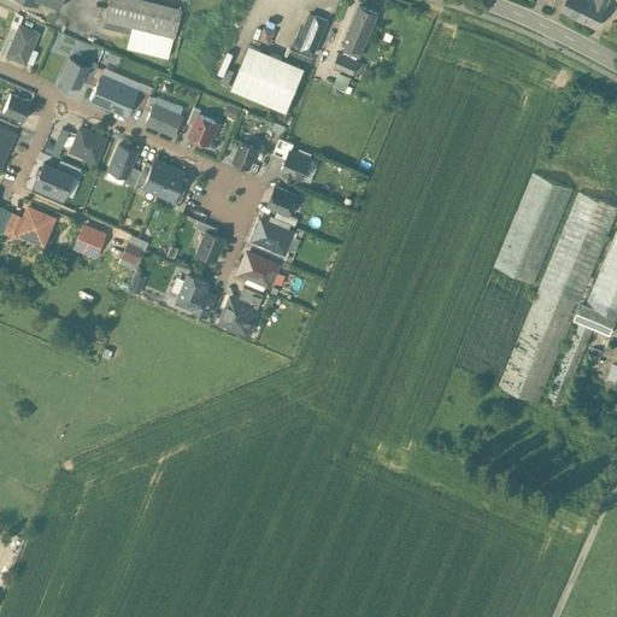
[(180,9),(145,0),(109,0),(103,25),(171,42),(180,9)]
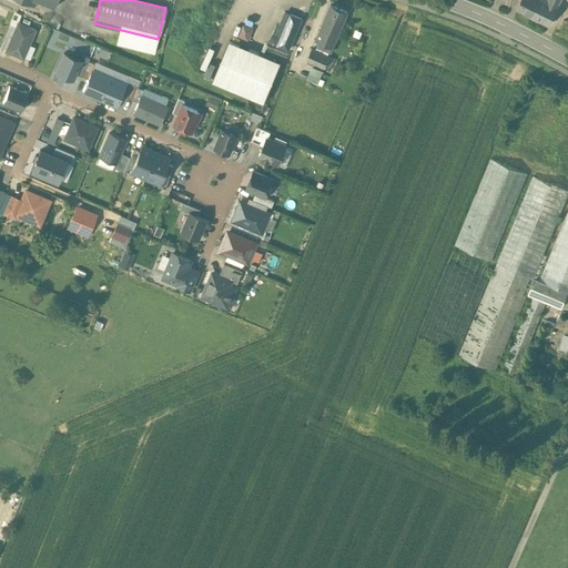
[(519,0),(516,9),(533,17),(540,0),(519,0)]
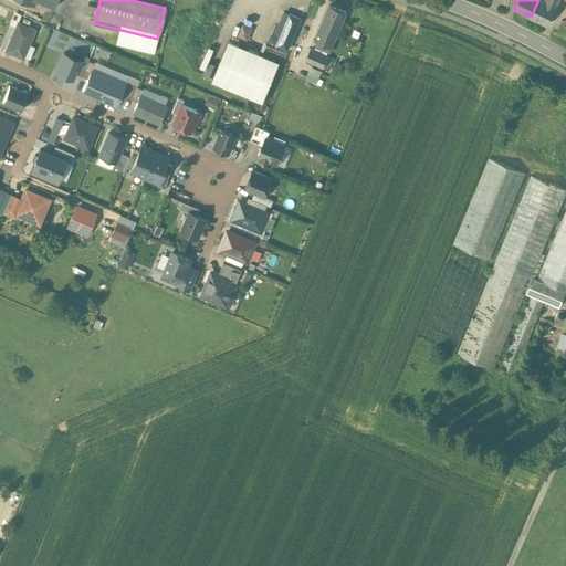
[(546,2),(543,0),(538,0),(531,17),(546,25),(556,7),(546,2)]
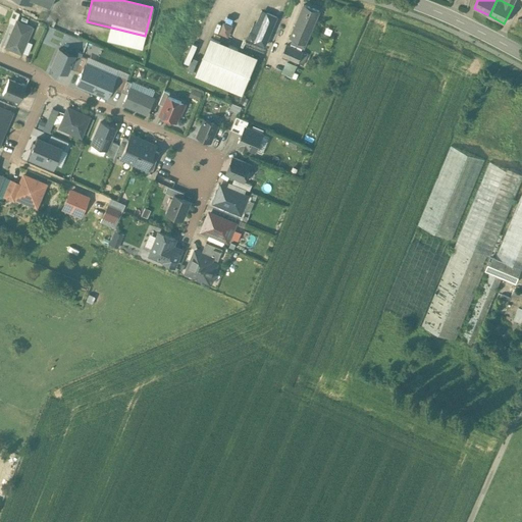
[(304,5),(290,38),(306,45),(319,11),(304,5)]
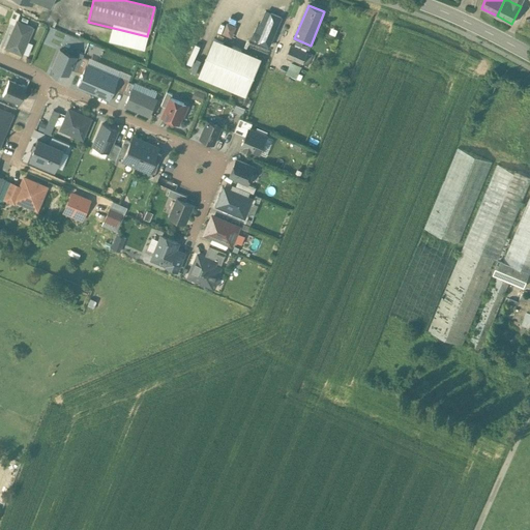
[(269,47),(282,18),(270,13),(259,41),(269,47)]
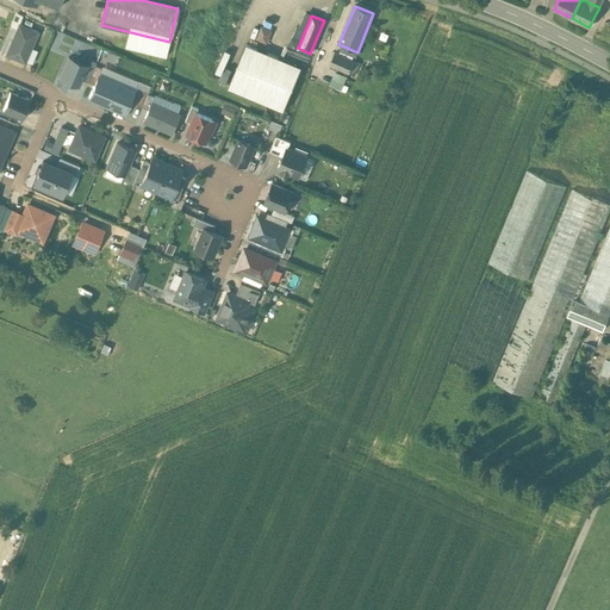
[(38,32),(19,24),(6,55),(25,62),(38,32)]
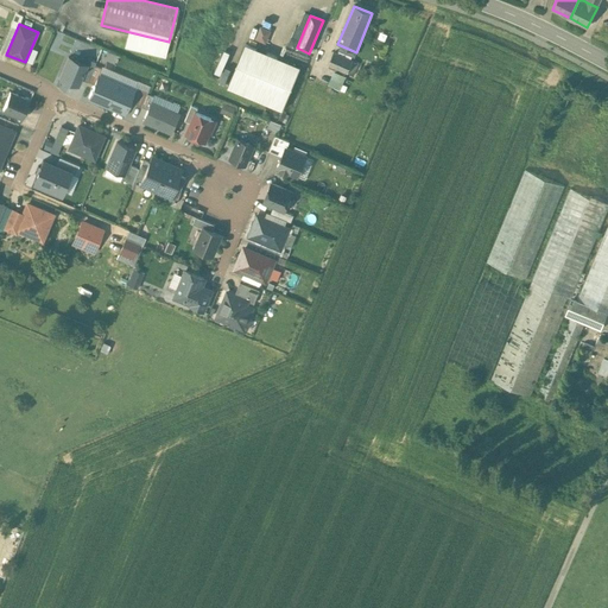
[(258,24),(253,37),(265,42),(270,29),(258,24)]
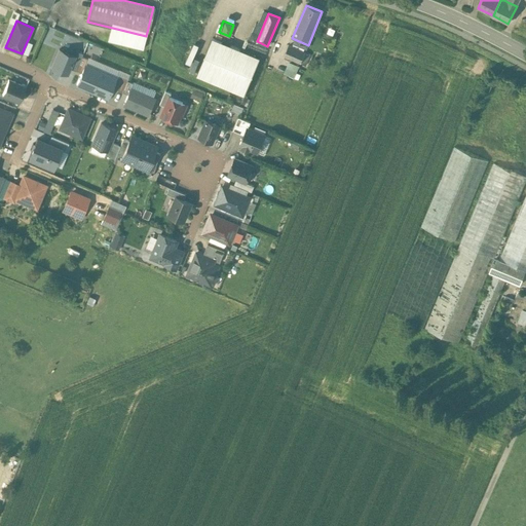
[(260,58),(219,40),(212,38),(196,75),(245,95),(260,58)]
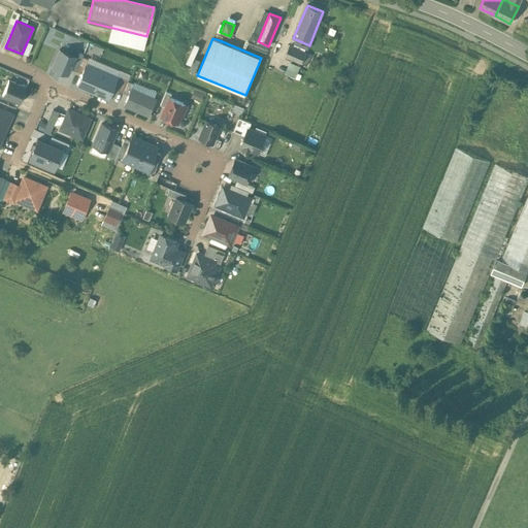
[(305,53),(290,45),(285,57),(300,64),(305,53)]
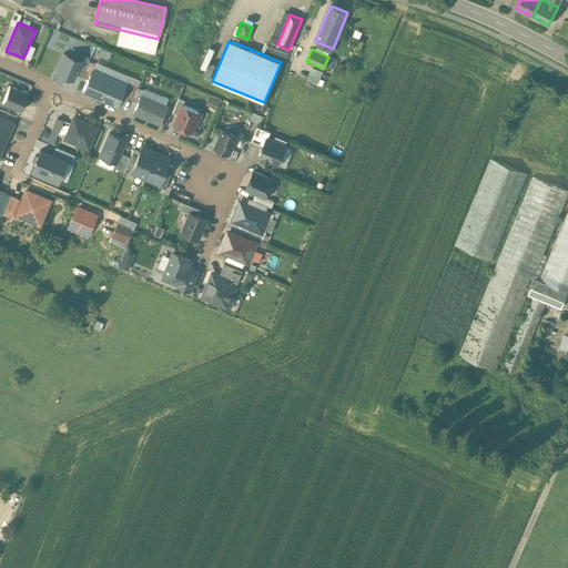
[(81,60),(64,53),(56,72),(73,79),(81,60)]
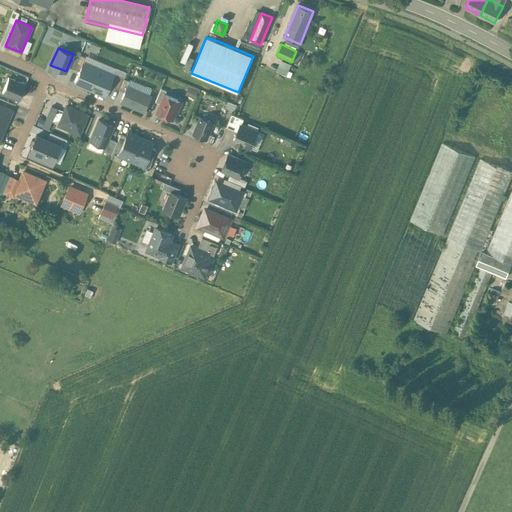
[(296,51),(291,62),(298,64),(302,53),(296,51)]
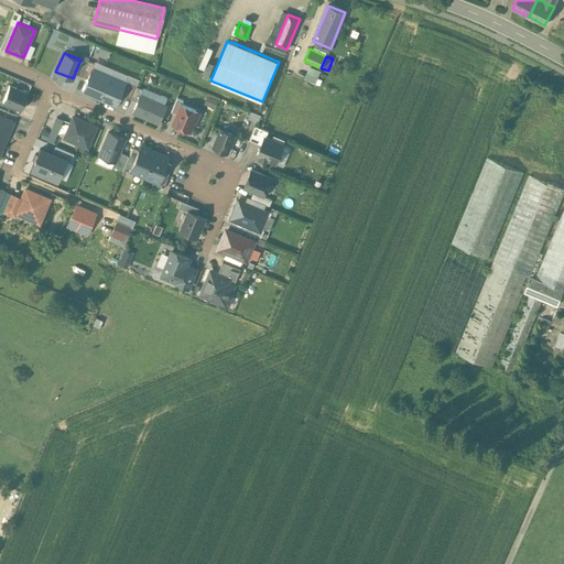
[(321,71),(310,66),(305,78),(315,83),(321,71)]
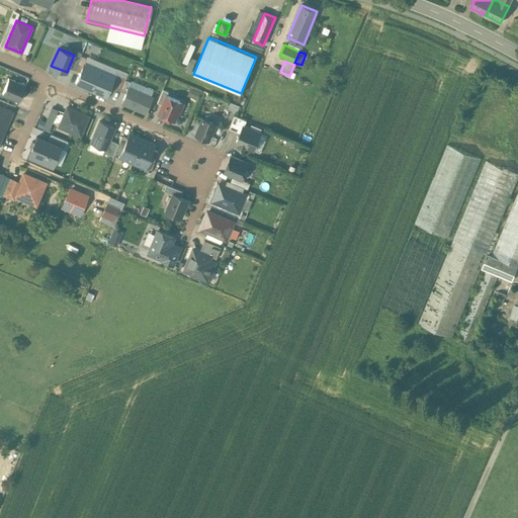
[(115,75),(83,62),(73,85),(105,98),(115,75)]
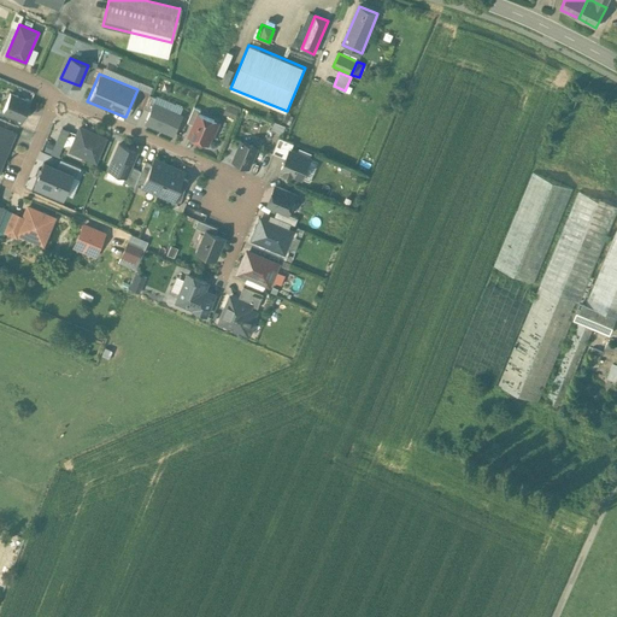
[(30,101),(10,93),(3,111),(22,119),(30,101)]
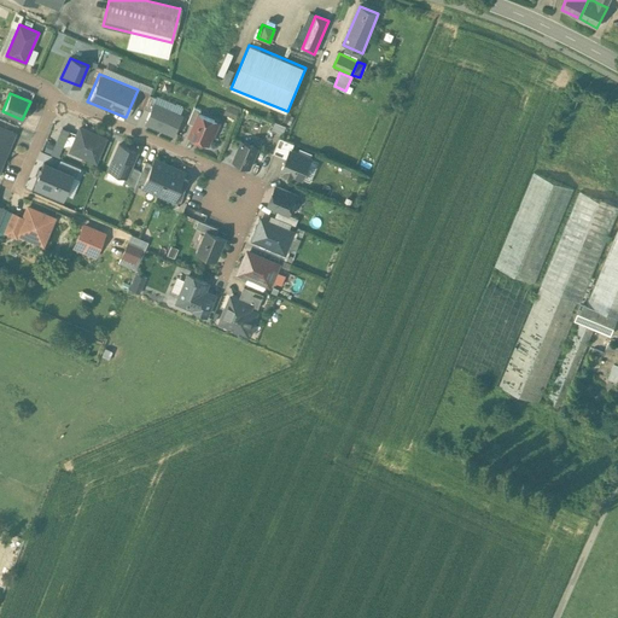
[(182,116),(153,104),(145,122),(175,135),(182,116)]
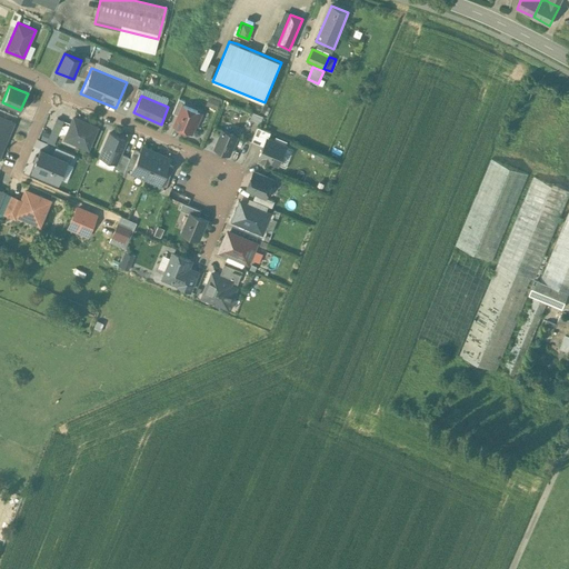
[(179,99),(172,113),(179,116),(183,105),(185,101),(179,99)]
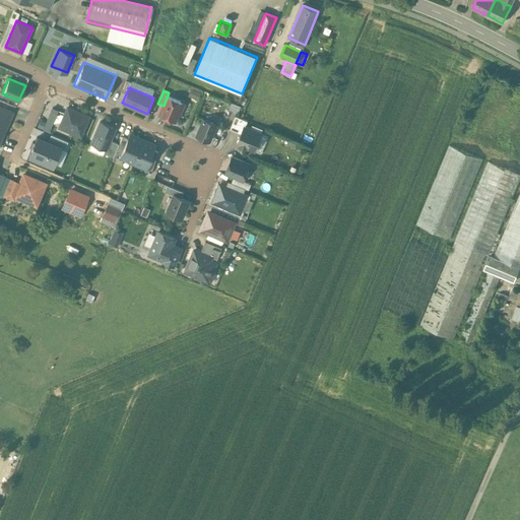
[(164,106),(159,115),(175,121),(178,115),(180,114),(182,111),(180,109),(183,103),(168,95),(164,106)]
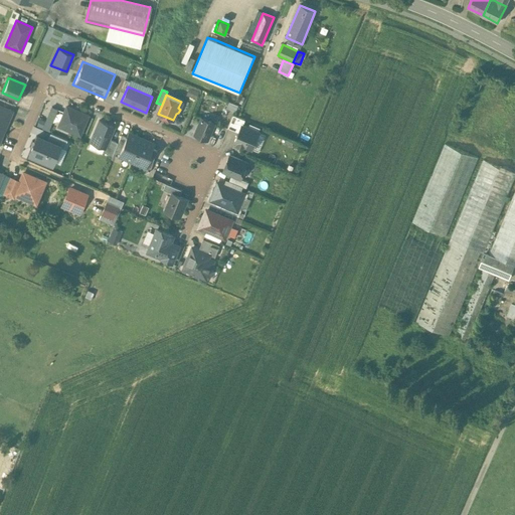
[(0,137),(12,111),(0,105),(0,137)]
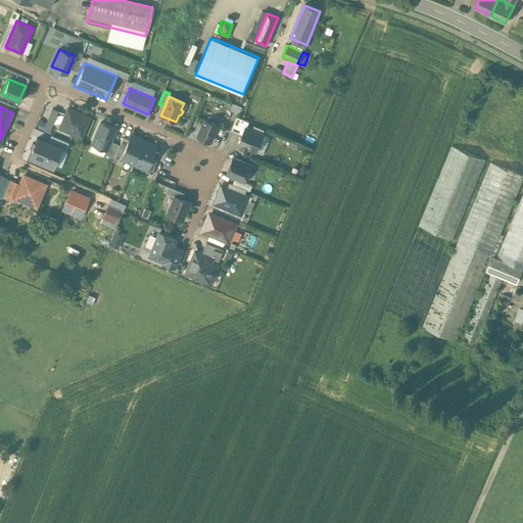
[(89,116),(67,107),(59,127),(81,136),(89,116)]
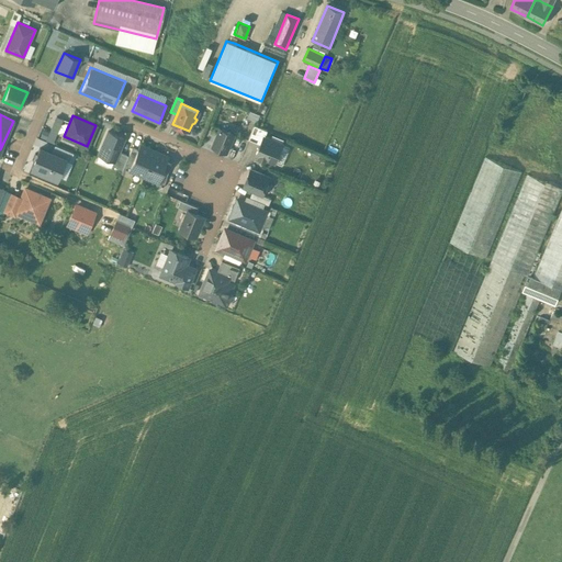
[(68,121),(56,116),(51,131),(62,135),(68,121)]
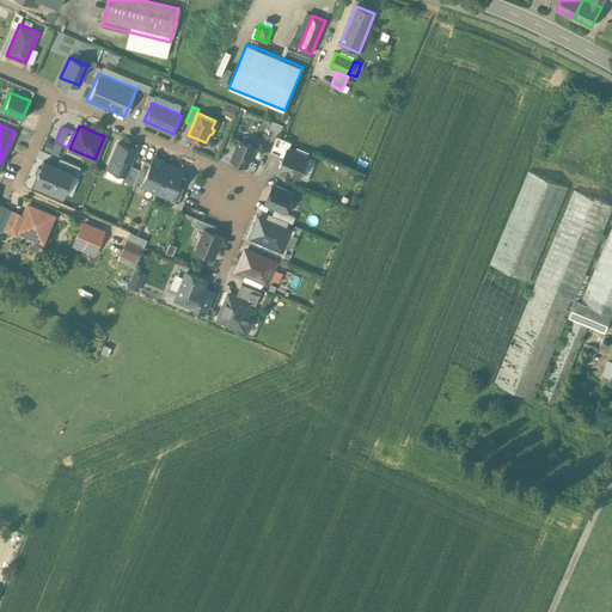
[(244,130),(240,139),(254,144),(257,135),(244,130)]
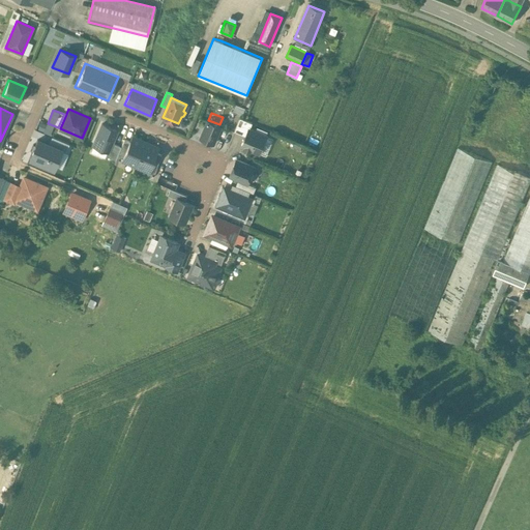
[(253,123),(240,118),(235,131),(246,136),(249,128),(253,123)]
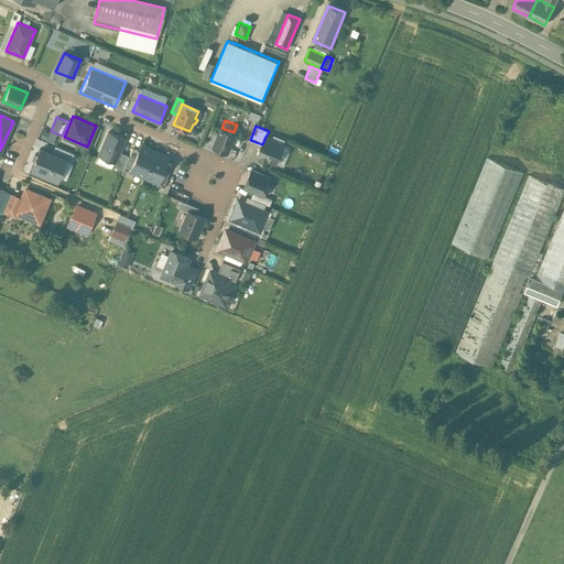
[(221,129),(214,147),(228,152),(235,134),(221,129)]
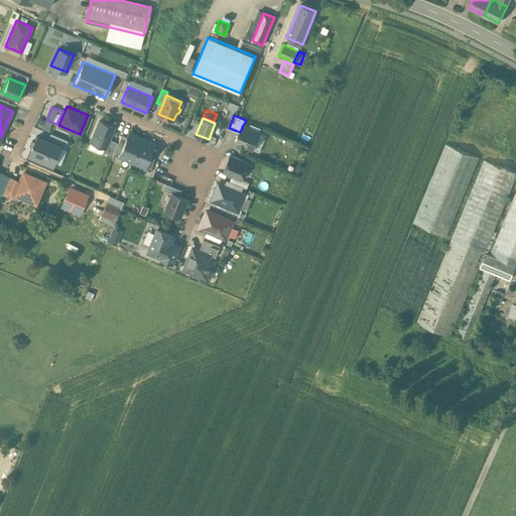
[(99,120),(90,140),(104,146),(105,147),(109,138),(114,126),(99,120)]
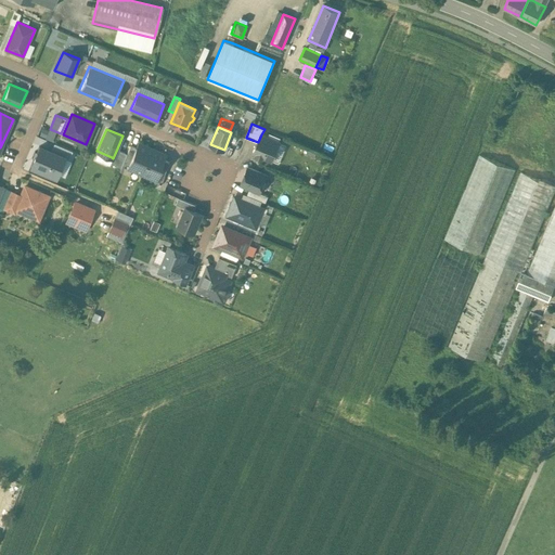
[(261,134),(258,142),(254,153),(257,154),(256,155),(261,157),(262,156),(272,160),(280,142),(261,134)]
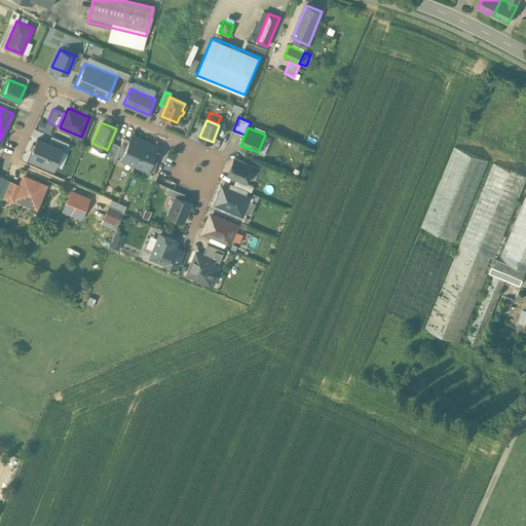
[(51,136),(48,142),(62,148),(61,149),(65,150),(68,143),(51,136)]
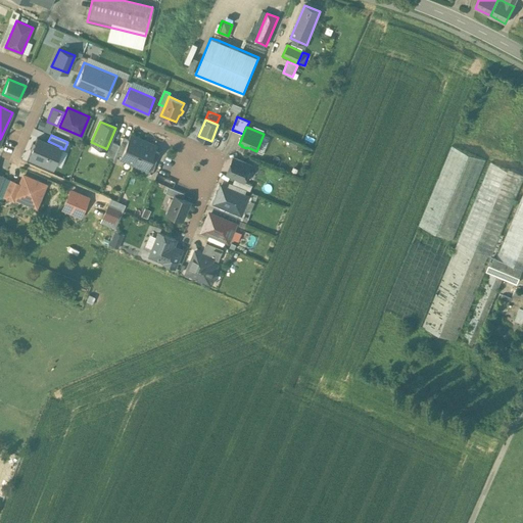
[(121,156),(121,157),(134,162),(143,140),(130,135),(128,139),(121,156)]
